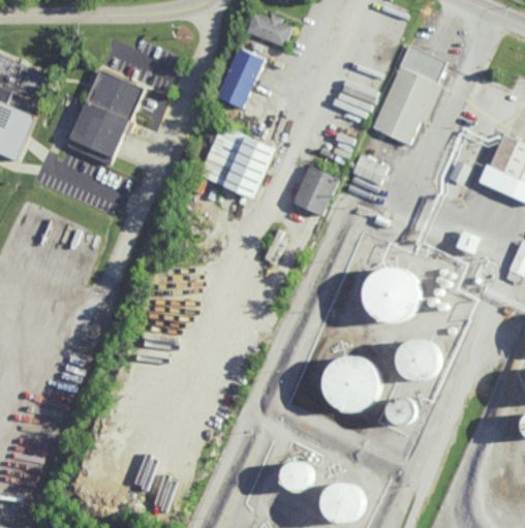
[(268,19),(269,14),(282,20),(281,23),(292,28),(283,50),(243,34),(252,12),(268,19)]
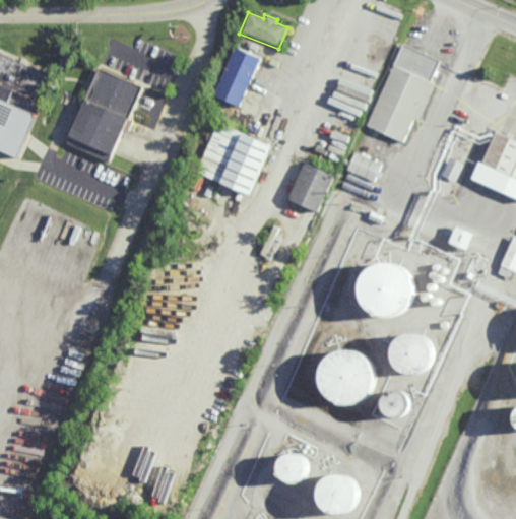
[(365,129),(401,47),(438,63),(429,82),(434,85),(418,121),(413,119),(401,145),(365,129)]
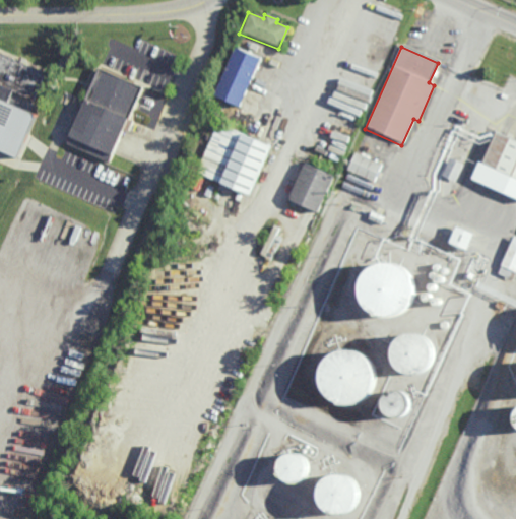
[(246,53),(247,51),(251,53),(249,55),(259,60),(256,67),(257,68),(256,71),(255,70),(238,109),(211,96),(234,48),(246,53)]
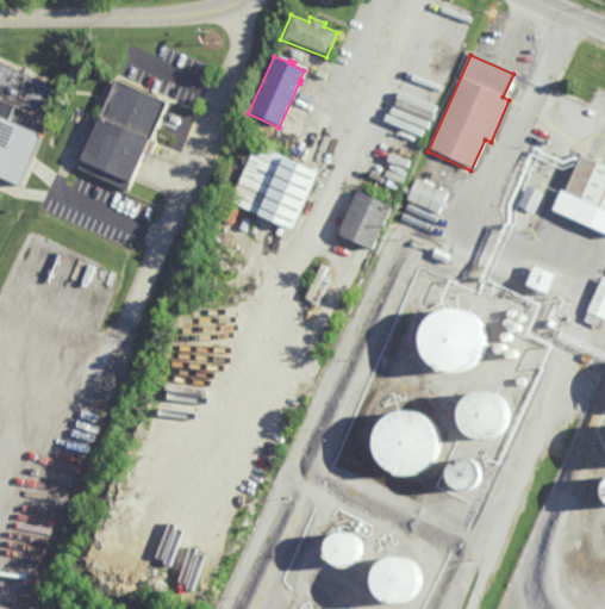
[(38,119),(0,103),(0,63),(52,87),(38,119)]
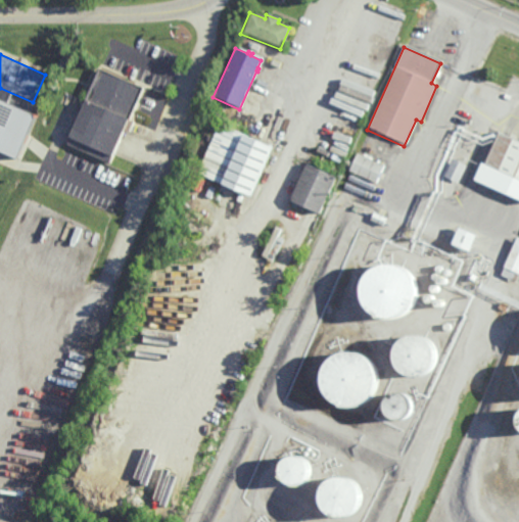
[(126,121),(130,123),(126,132),(121,130),(106,162),(62,144),(75,116),(77,117),(96,69),(139,88),(126,121)]
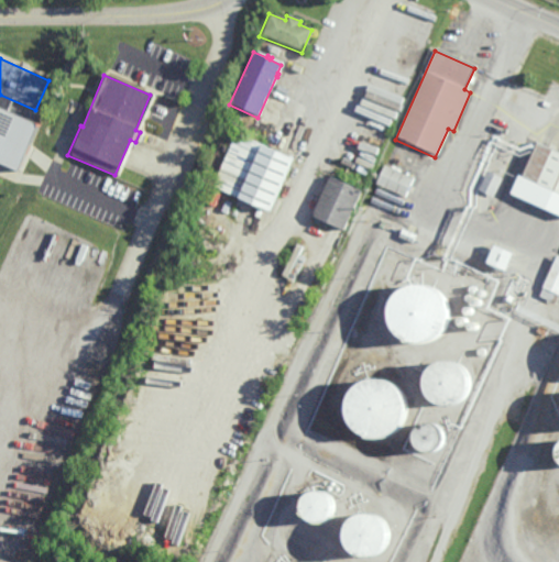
[(0,164),(17,171),(36,123),(0,109),(0,164)]
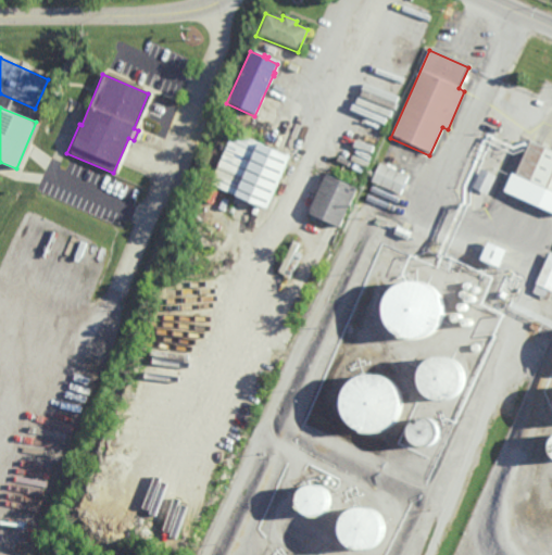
[(209,186),(233,133),(289,158),(265,211),(209,186)]
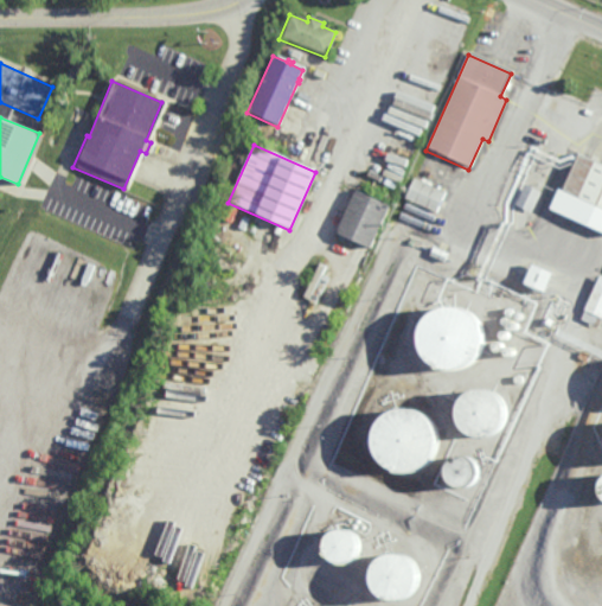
[(601,211),(561,193),(578,153),(601,164),(601,211)]
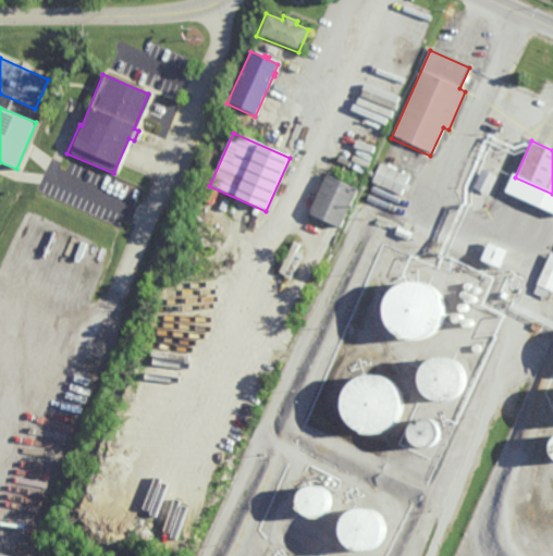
[(369,184),(378,167),(406,178),(398,197),(369,184)]
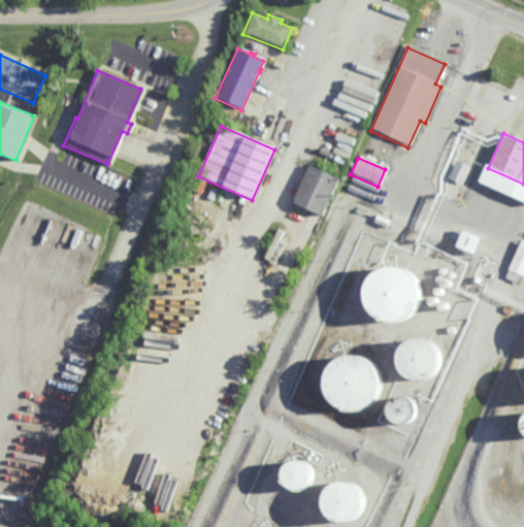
[(447,178),(455,162),(470,168),(463,186),(447,178)]
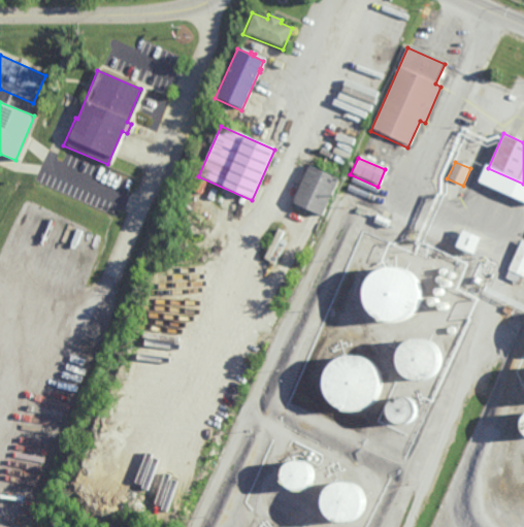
[(320,217),(290,203),(307,164),(337,177),(320,217)]
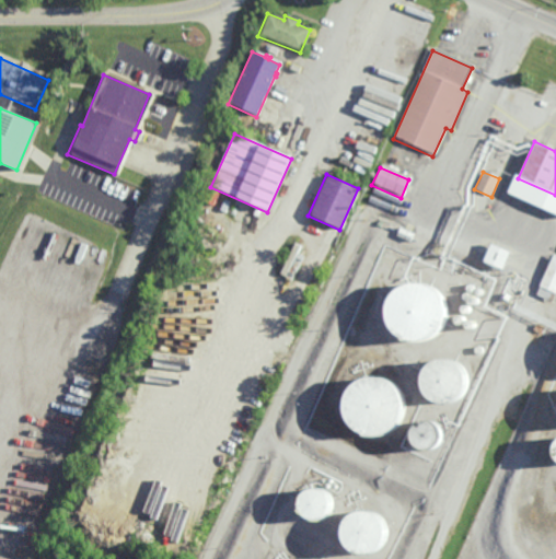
[(482,263),(501,269),(508,252),(488,245),(482,263)]
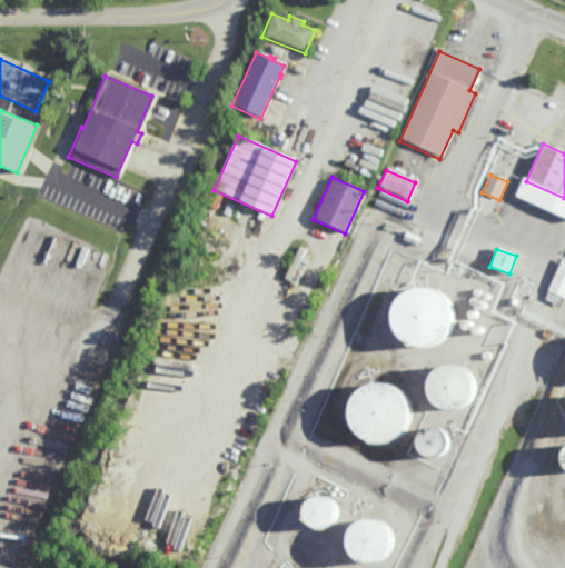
[(543,302),(562,259),(564,260),(564,299),(561,310),(543,302)]
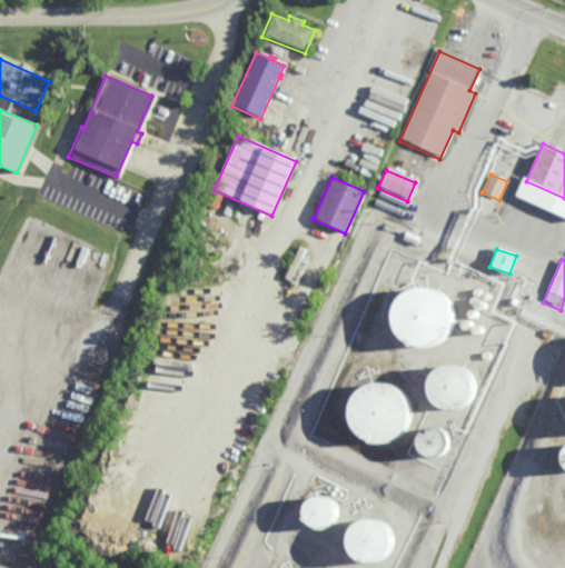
[(422,347),(416,346),(412,345),(405,341),(400,338),(396,332),(394,328),(393,320),(393,315),(393,309),(395,304),(400,297),(405,292),(412,290),(415,289),(422,288),(428,289),(434,291),(442,297),(447,305),(449,310),(450,317),(449,322),(447,330),(444,335),(439,340),(435,342),(428,346),(422,347)]
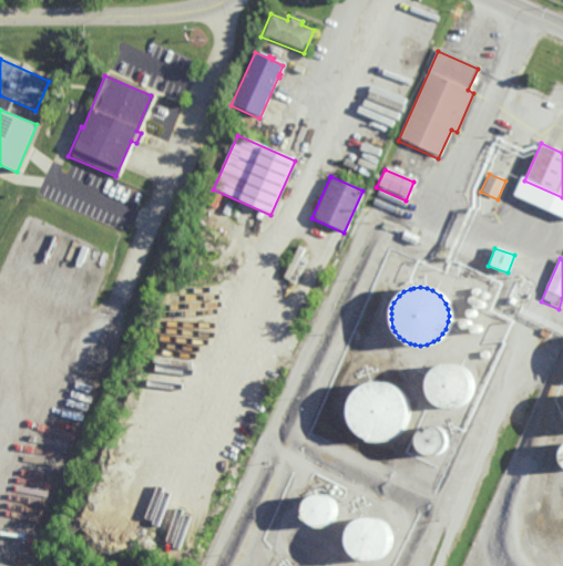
[(454,364),(460,367),(464,370),(467,372),(469,377),(471,382),(471,388),(470,395),(466,401),(462,404),(458,408),(452,409),(447,409),(442,409),(439,408),(434,404),(430,400),(428,394),(426,391),(426,387),(427,381),(429,374),(434,368),(439,366),(442,364),(447,363),(454,364)]
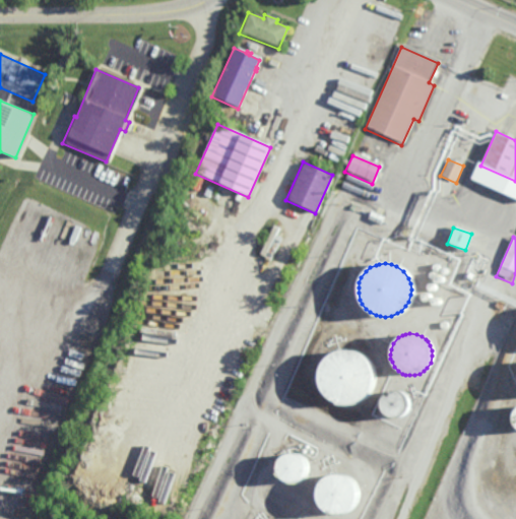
[(346,404),(338,403),(331,399),(327,396),(323,390),(321,385),(320,379),(320,370),(324,361),(327,357),(333,351),(339,349),(348,347),(355,348),(360,350),(367,354),(371,360),(375,367),(376,372),(376,379),(376,383),(373,389),(371,392),(367,398),(361,401),(351,404),(346,404)]
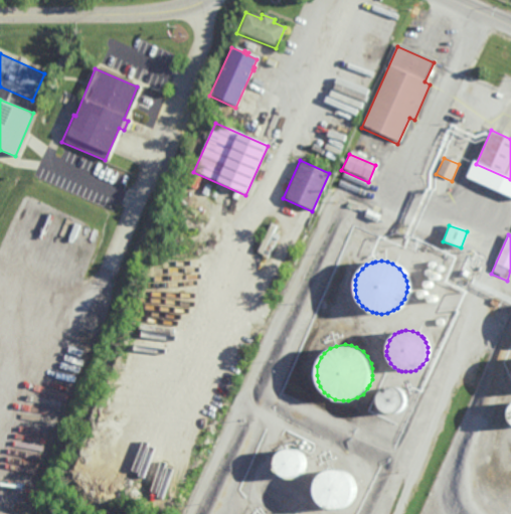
[(391,414),(388,414),(384,412),(381,409),(378,406),(377,402),(377,399),(378,395),(380,391),(381,389),(385,387),(387,385),(391,385),(396,385),(399,386),(401,388),(404,390),(406,395),(407,398),(407,402),(405,407),(403,409),(401,411),(398,413),(394,414),(391,414)]
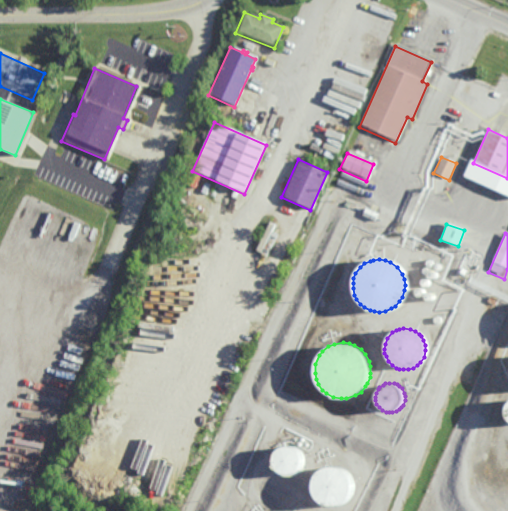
[(285,476),(280,474),(278,471),(275,469),(274,465),(274,462),(274,460),(275,456),(276,453),(279,450),(282,448),(287,447),(291,447),(294,448),(297,450),(300,453),(302,456),(303,460),(303,463),(302,466),(301,469),(299,472),(296,474),(292,476),(289,476),(285,476)]
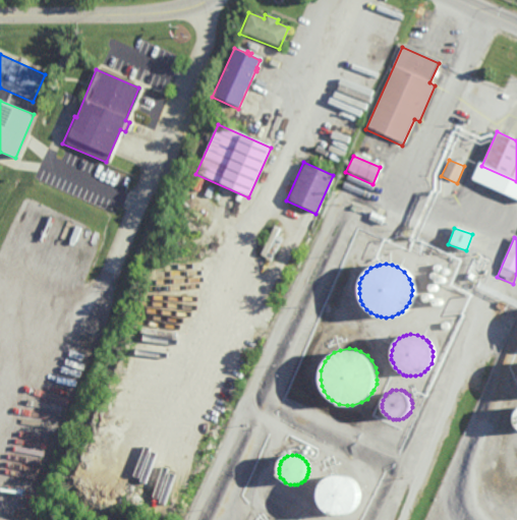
[(336,516),(330,514),(326,511),(323,508),(320,503),(319,500),(319,495),(320,489),(321,485),(323,482),(327,478),(330,477),(334,475),(340,474),(345,475),(348,477),(353,480),(355,483),(358,489),(359,494),(359,500),(357,504),(354,510),(350,513),(346,515),(341,516),(336,516)]
